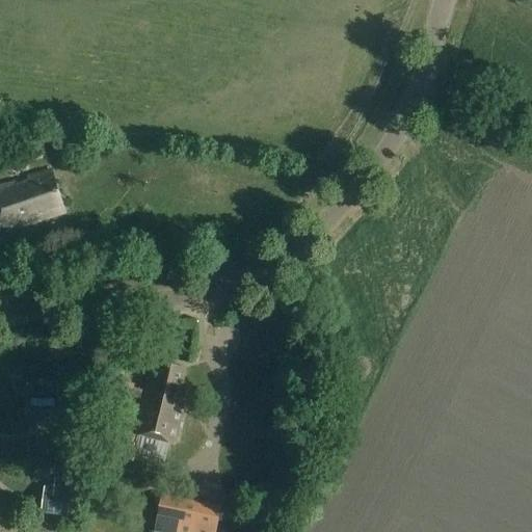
[(0,231),(65,212),(53,171),(26,180),(27,184),(16,188),(15,183),(0,187),(0,231)]
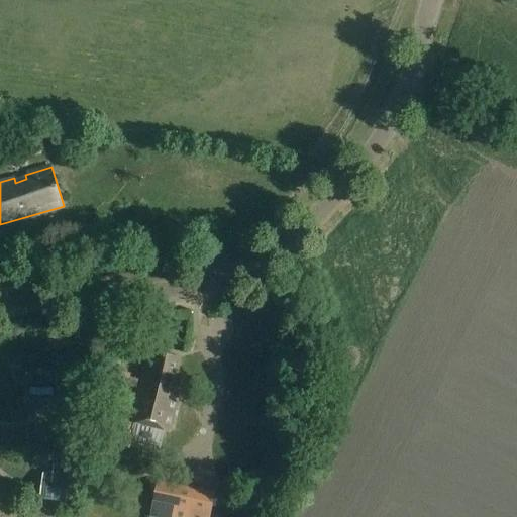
[(137,388),(129,422),(170,432),(179,396),(172,394),(181,357),(148,349),(142,373),(141,373),(139,380),(129,377),(129,376),(116,373),(113,384),(127,387),(127,386),(137,388)]
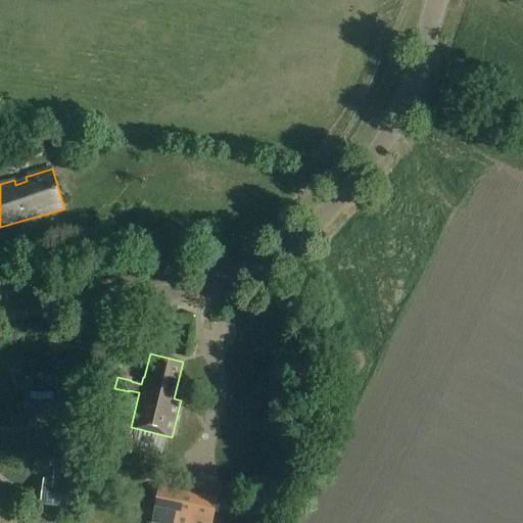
[(26,388),(28,388),(29,406),(59,403),(58,387),(82,385),(80,361),(67,362),(24,365),(26,388)]
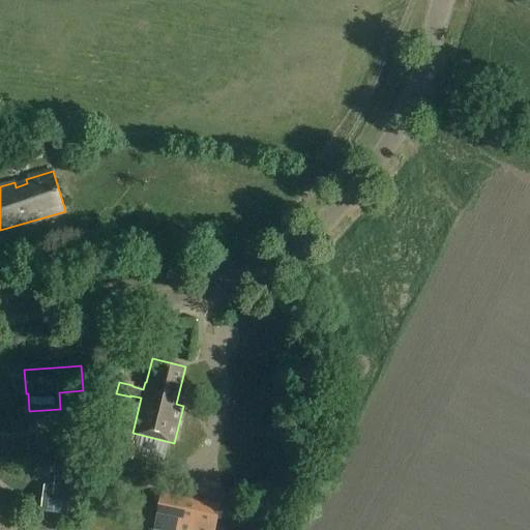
[(0,395),(0,415),(25,415),(24,395),(0,395)]
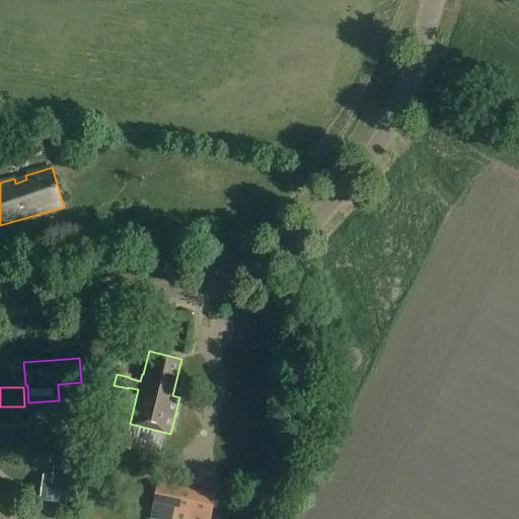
[(84,438),(85,423),(87,401),(65,399),(61,435),(84,438)]
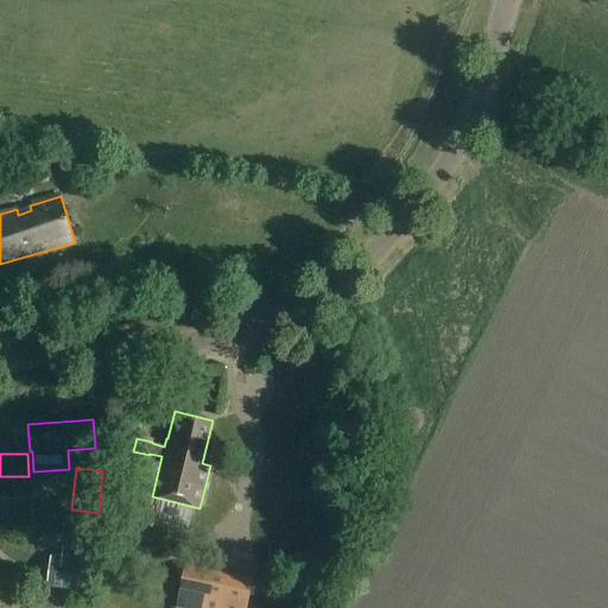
[(75,589),(77,589),(82,549),(75,549),(63,546),(62,558),(51,557),(48,586),(75,589)]
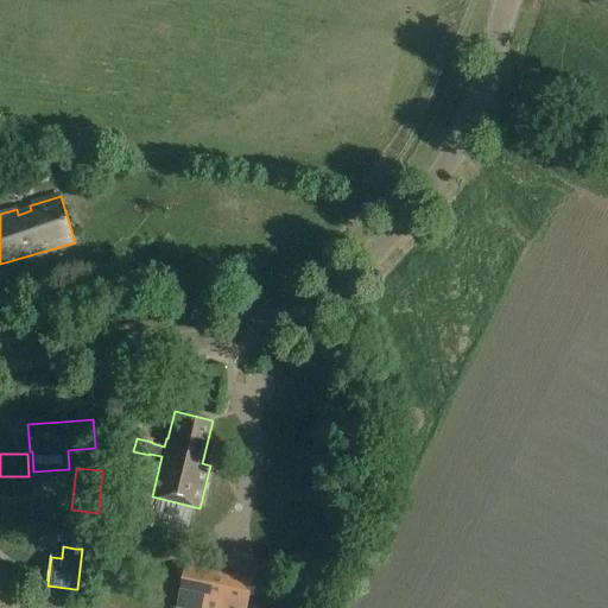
[(244,607),(251,580),(233,576),(185,565),(179,594),(177,607),(179,607),(244,607)]
